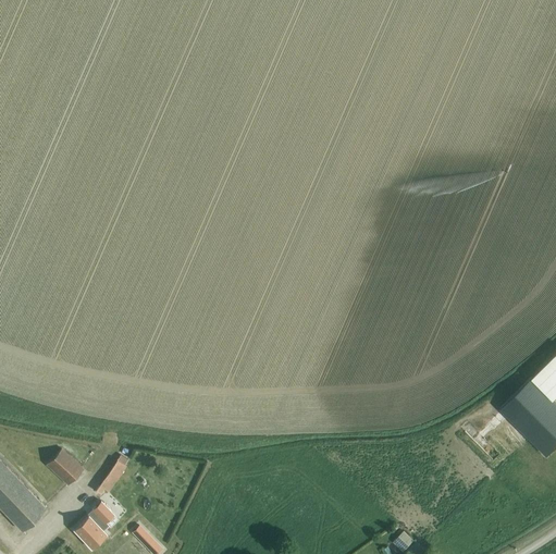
[(531,381),(499,411),(546,458),(555,448),(555,406),(552,402),(531,381)]
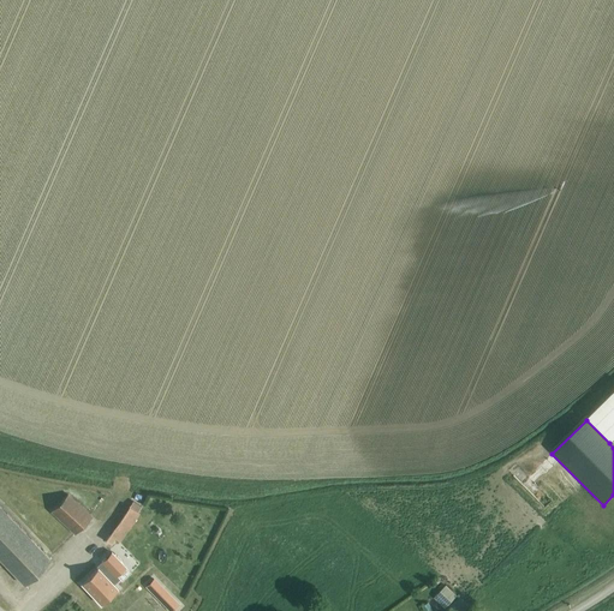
[(535,485),(554,469),(549,463),(530,478),(535,485)]
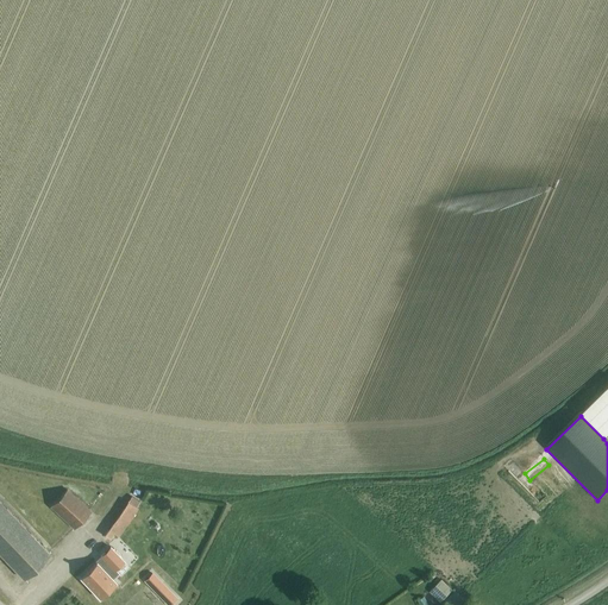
[(66,493),(49,510),(73,533),(89,515),(66,493)]
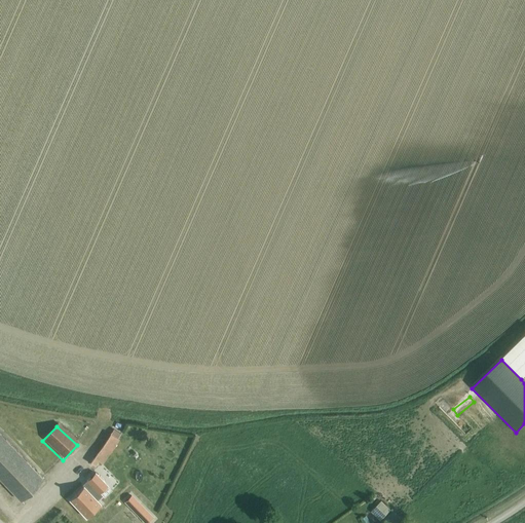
[(43,481),(0,437),(0,481),(21,502),(43,481)]
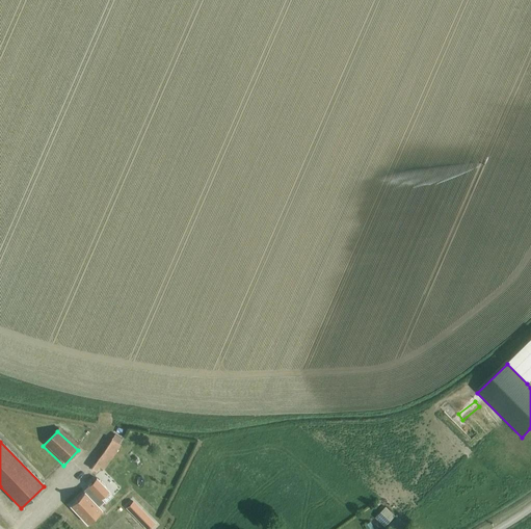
[(110,442),(90,471),(99,477),(120,448),(110,442)]
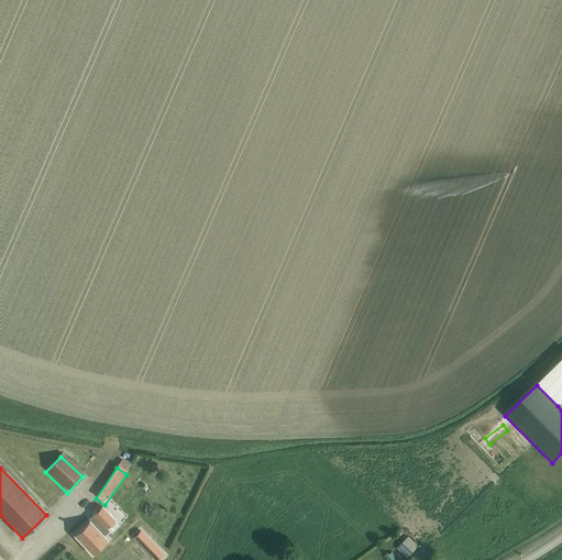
[(102,511),(74,537),(90,555),(106,541),(102,538),(108,534),(105,530),(113,523),(102,511)]
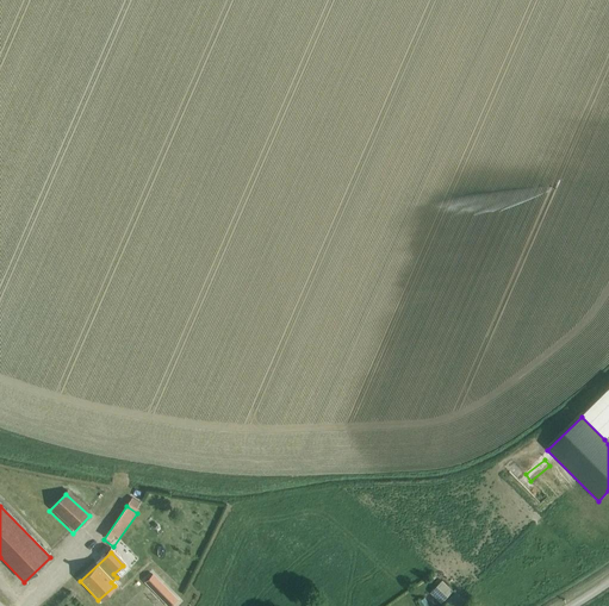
[(143,586),(162,605),(174,605),(175,604),(151,578),(143,586)]
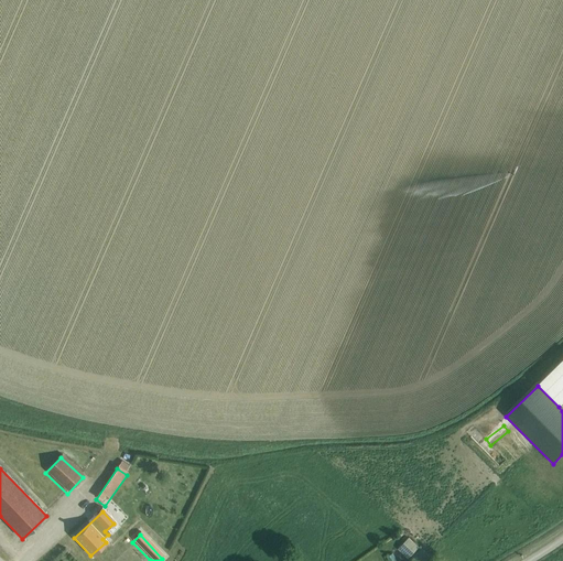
[(418,550),(407,541),(399,550),(410,560),(418,550)]
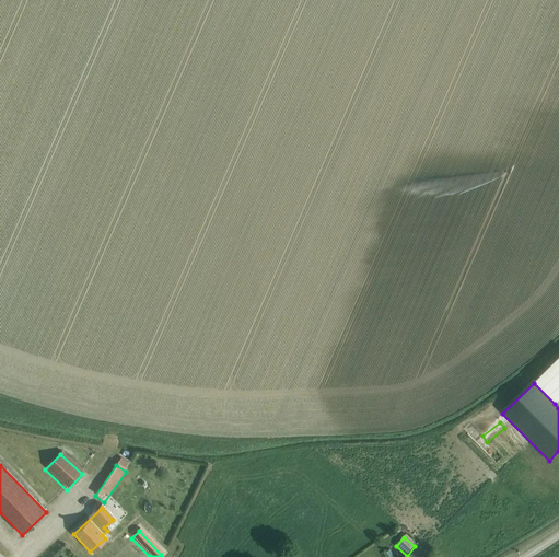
All buildings are outlined.
